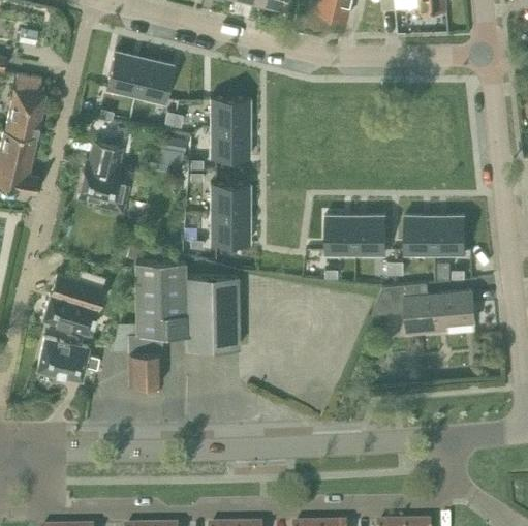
[(261,0),(260,3),(287,10),(289,0),(261,0)]
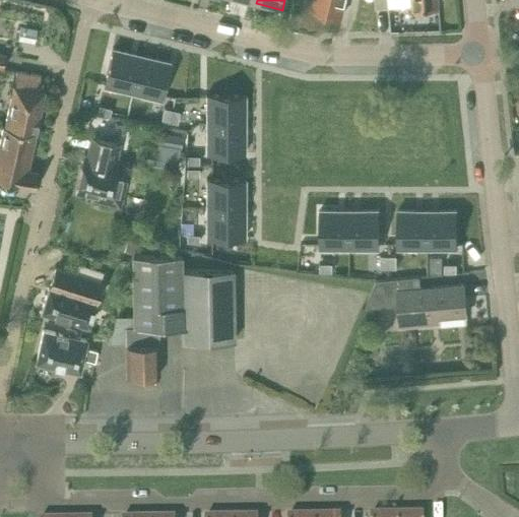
[(317,0),(314,14),(343,21),(348,0),(317,0)]
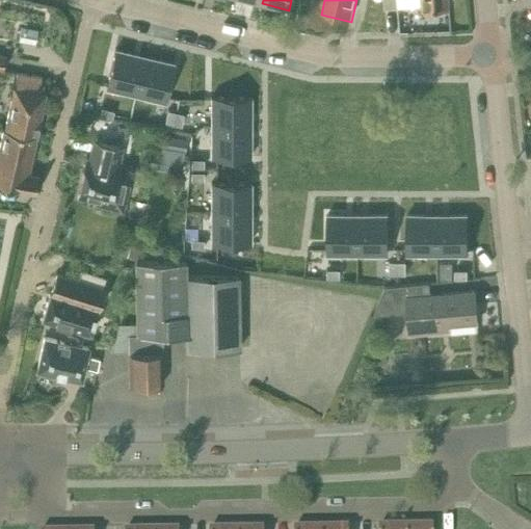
[(452,8),(450,0),(383,0),(386,12),(398,11),(397,0),(422,0),(423,11),(452,8)]
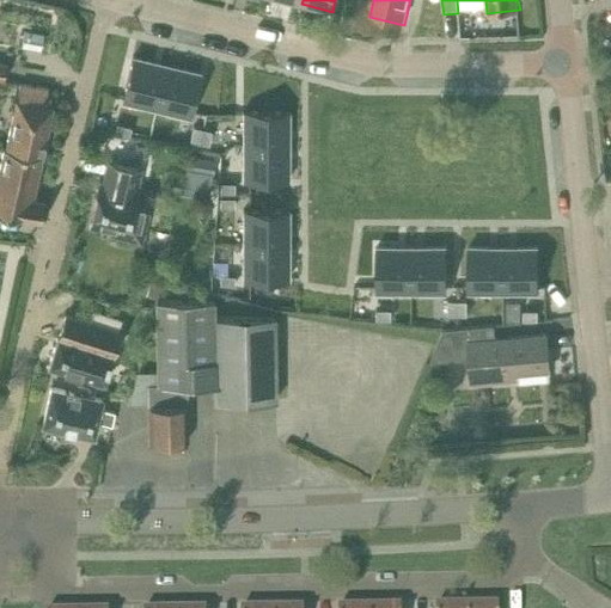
[(30,32),(26,49),(46,53),(49,37),(30,32)]
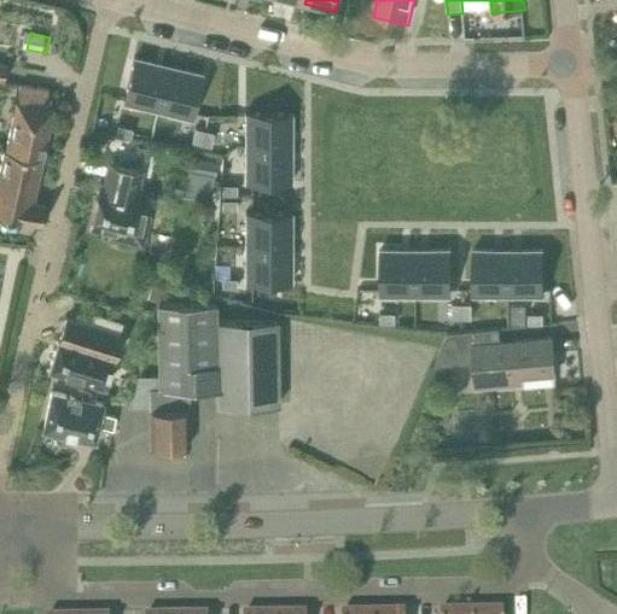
[(169,70),(135,62),(124,106),(159,115),(169,70)]
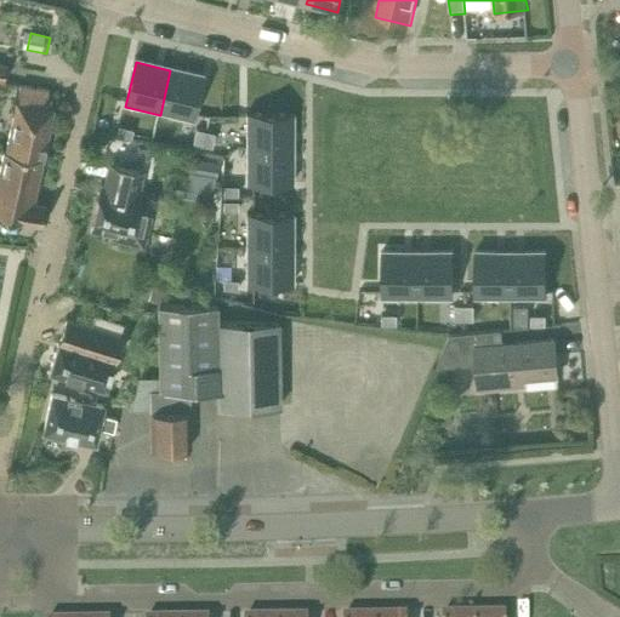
[(204,78),(170,70),(160,115),(194,123),(204,78)]
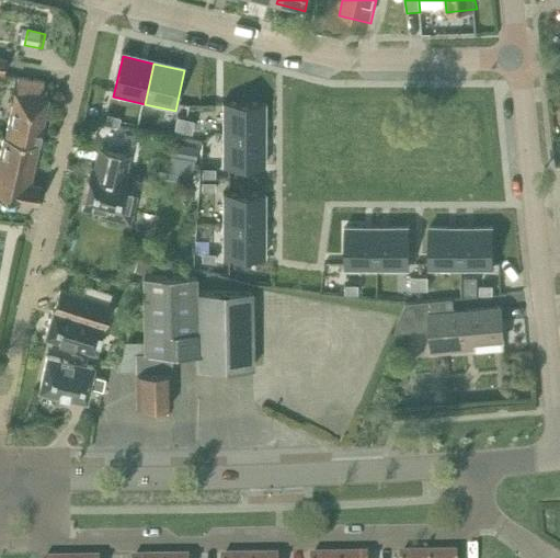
[(15,98),(7,140),(41,147),(49,103),(42,102),(45,88),(21,82),(18,98),(15,98)]
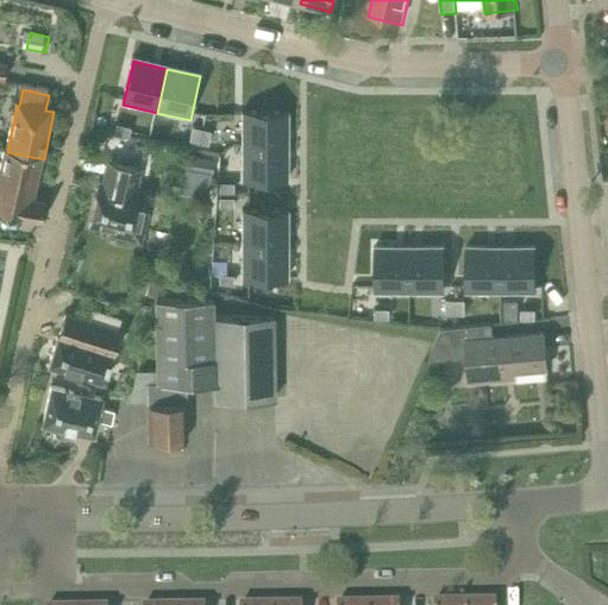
[(288,115),(243,115),(243,150),(288,150),(288,115)]
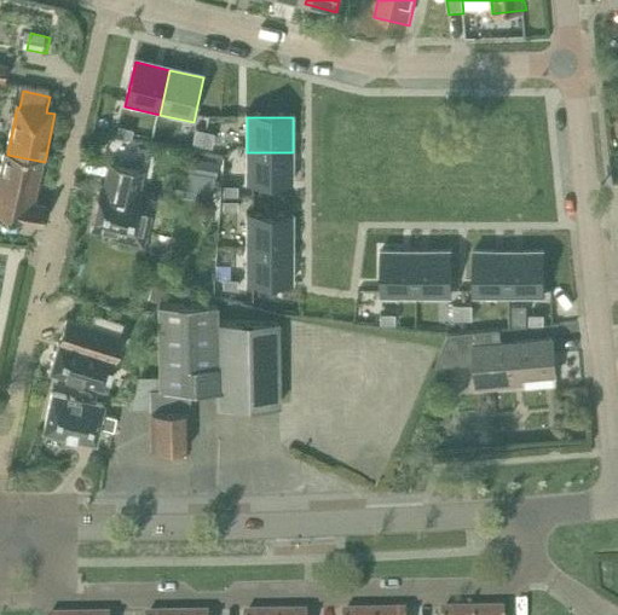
[(120,131),(117,139),(132,143),(134,133),(120,131)]
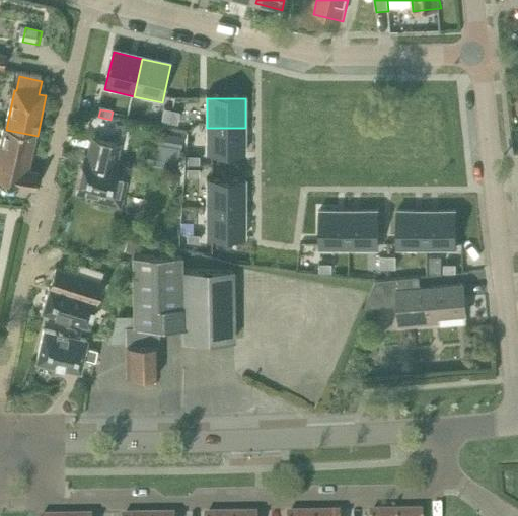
[(172,113),(165,111),(162,123),(170,125),(172,113)]
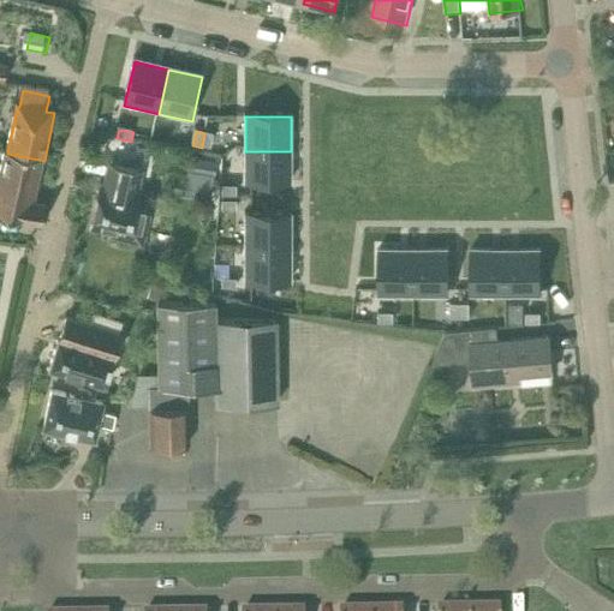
[(204,133),(202,148),(210,150),(214,136),(204,133)]
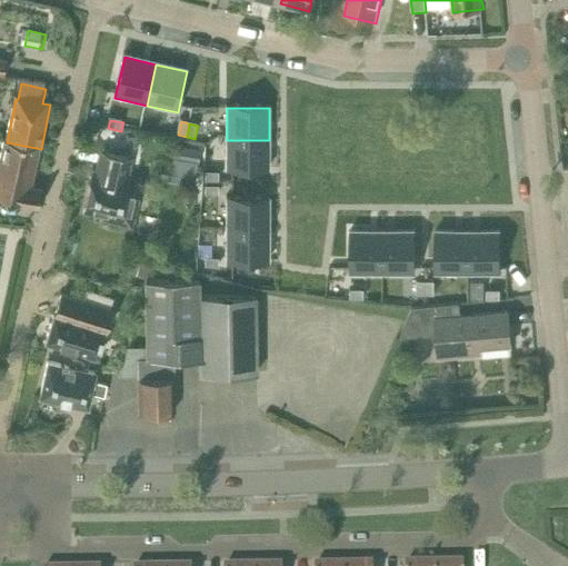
[(269,140),(227,140),(227,172),(269,172),(269,140)]
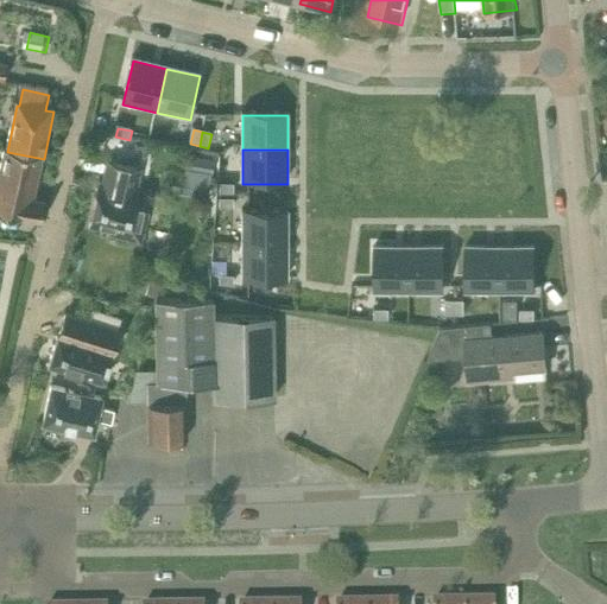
[(44,159),(7,152),(7,154),(4,153),(0,172),(0,217),(43,227),(48,208),(35,205),(44,159)]
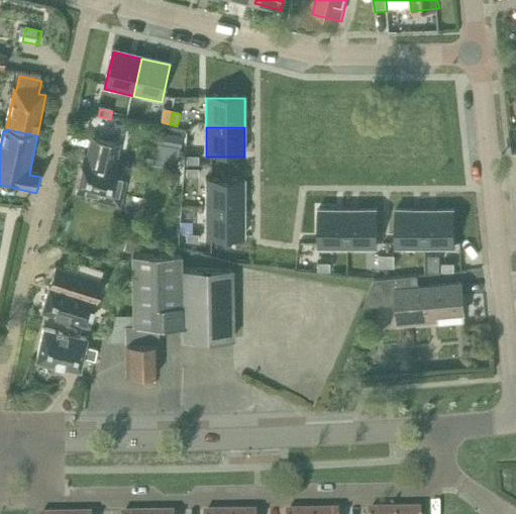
[(124,185),(128,170),(117,167),(121,147),(93,140),(90,156),(91,156),(90,161),(86,160),(77,197),(94,201),(93,204),(120,211),(126,186),(124,185)]
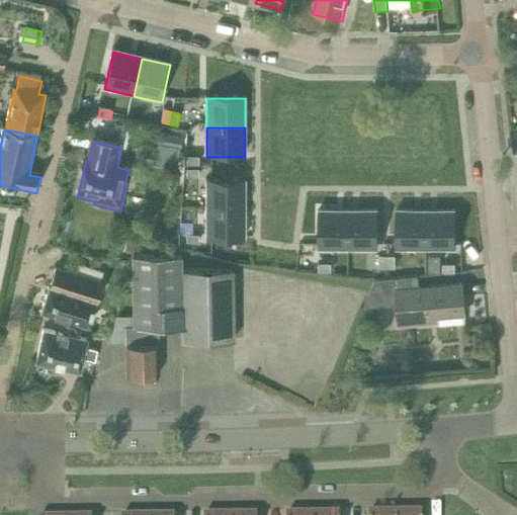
[(187,159),(187,167),(199,167),(199,159),(187,159)]
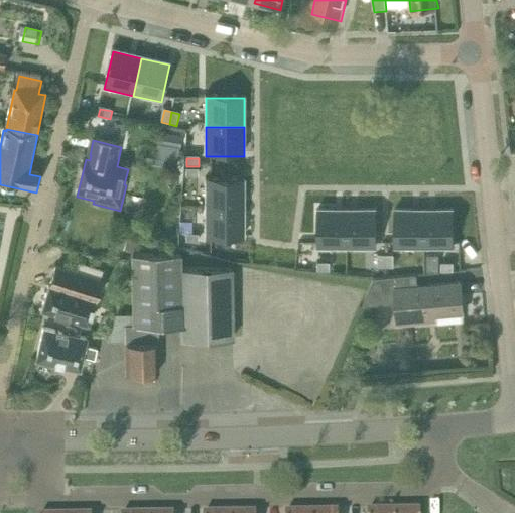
[(186,170),(186,178),(199,178),(199,170),(186,170)]
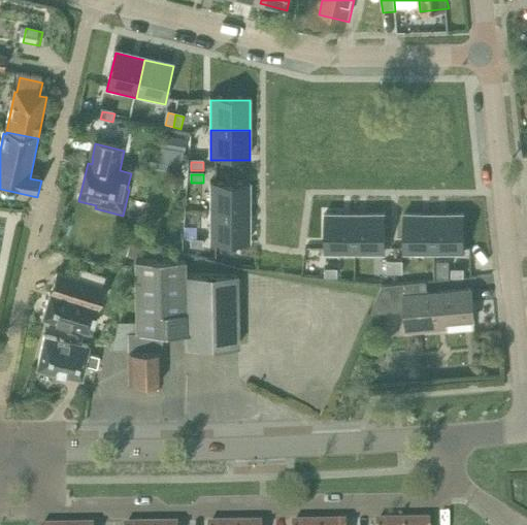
[(250,185),(210,185),(210,215),(250,215),(250,185)]
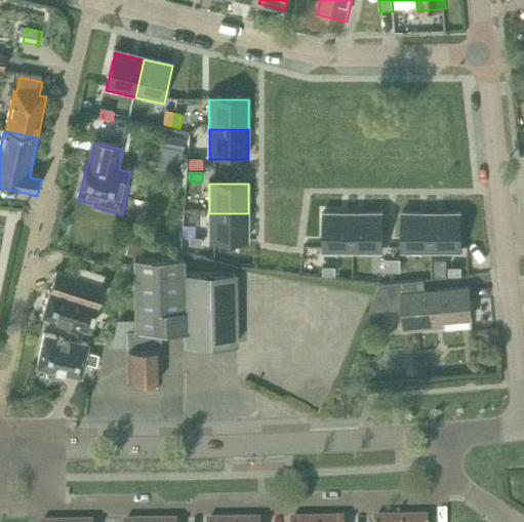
[(248,213),(209,213),(209,243),(248,243),(248,213)]
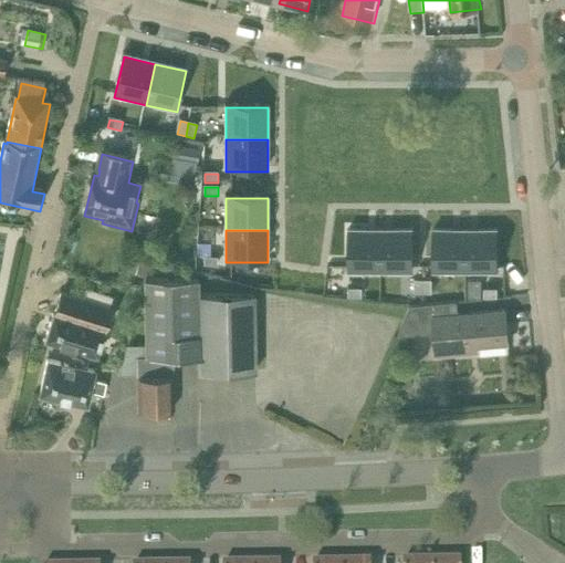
[(382,232),(349,232),(349,273),(382,273),(382,232)]
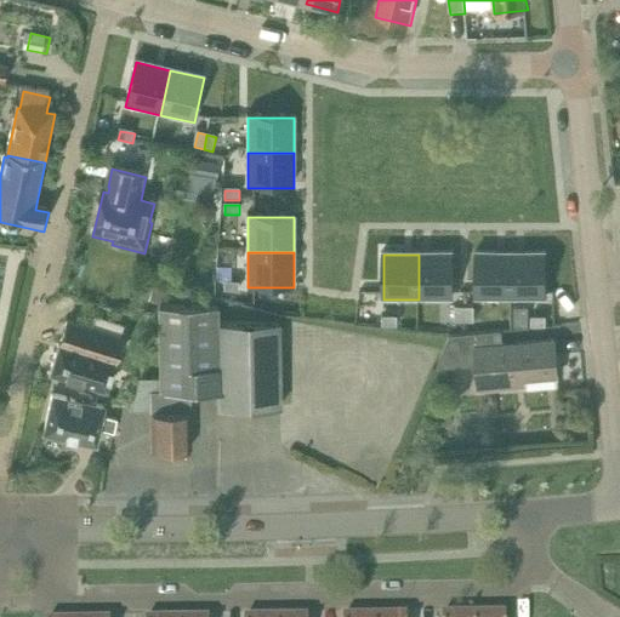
[(454,255),(419,255),(419,300),(454,301),(454,255)]
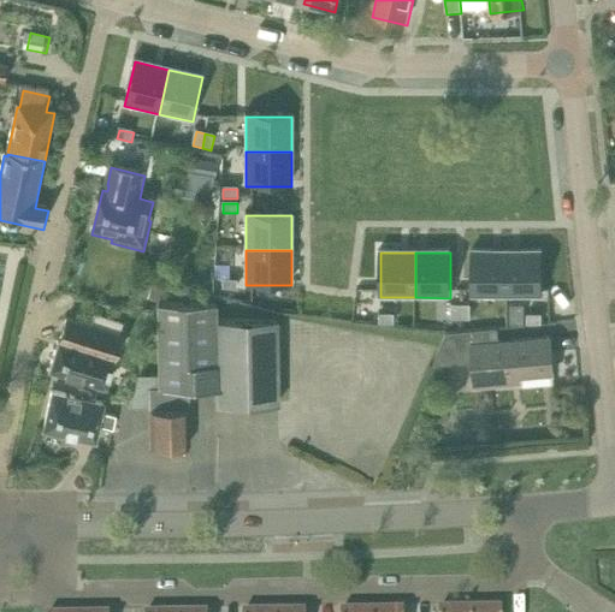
[(508,253),(473,253),(473,297),(508,298),(508,253)]
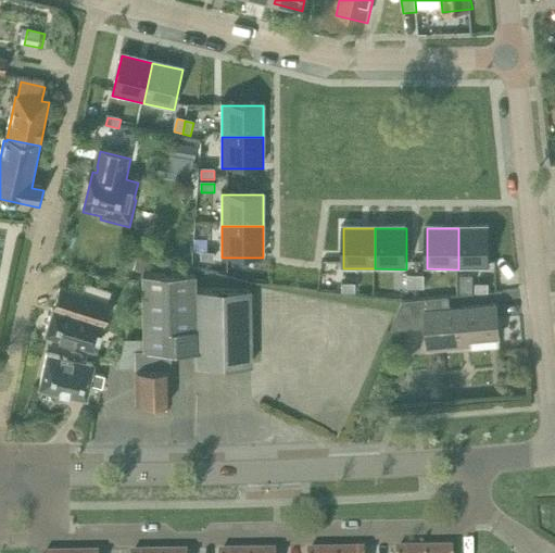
[(490,228),(458,228),(458,269),(490,269),(490,228)]
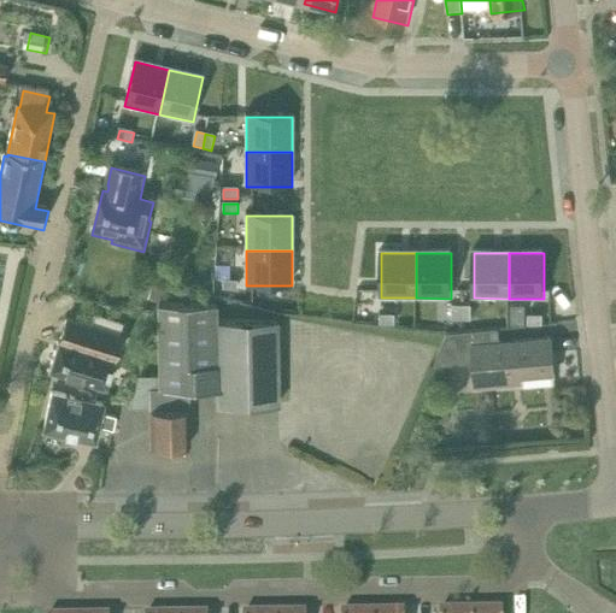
[(223,282),(223,292),(238,292),(238,282),(223,282)]
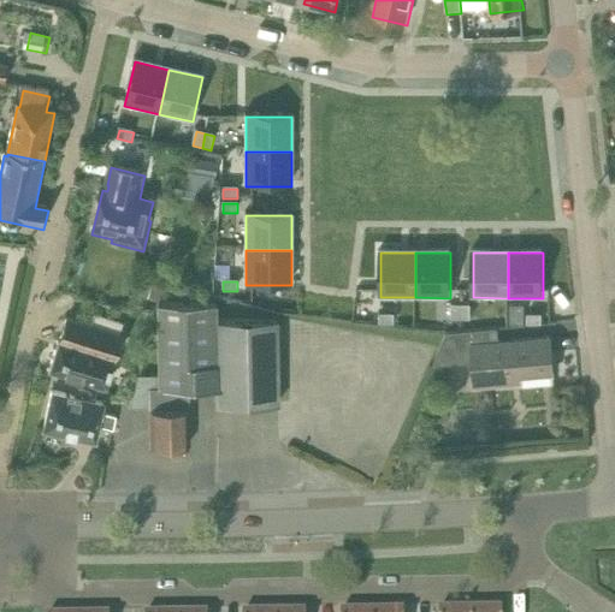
[(451,307),(451,321),(461,321),(461,307),(451,307)]
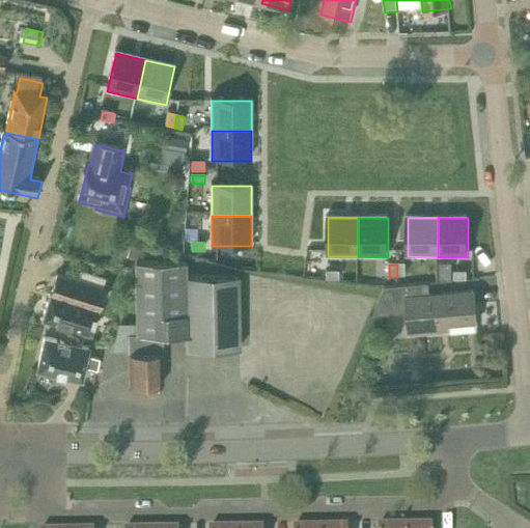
[(406,265),(397,265),(397,277),(406,277),(406,265)]
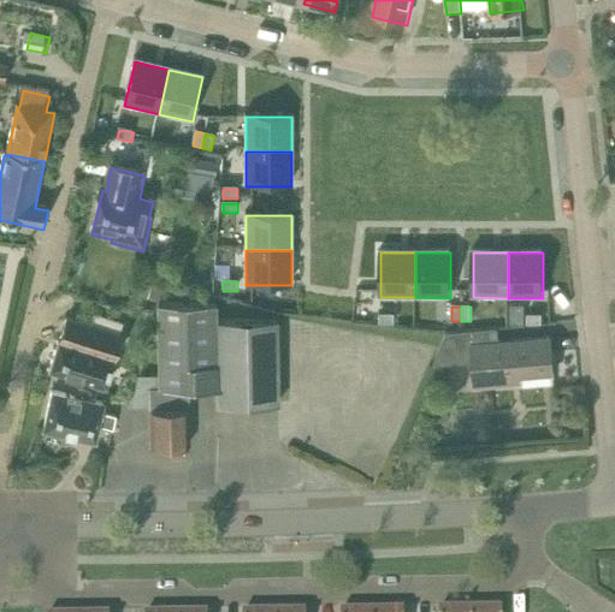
[(160,309),(160,380),(137,380),(128,411),(153,411),(153,450),(190,450),(190,394),(217,394),(217,409),(281,409),(281,325),(219,325),(219,309),(160,309)]
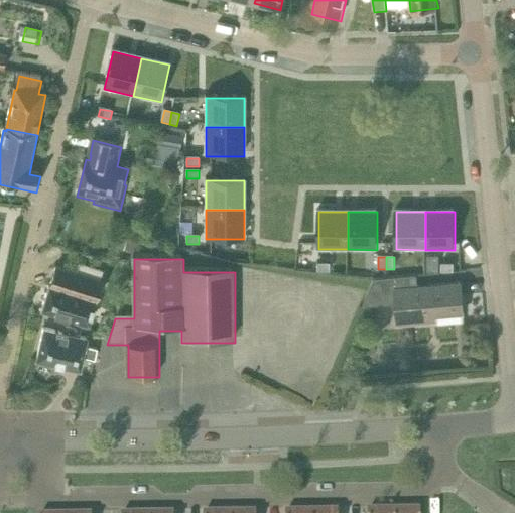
[(331,265),(318,265),(318,273),(331,273),(331,265)]
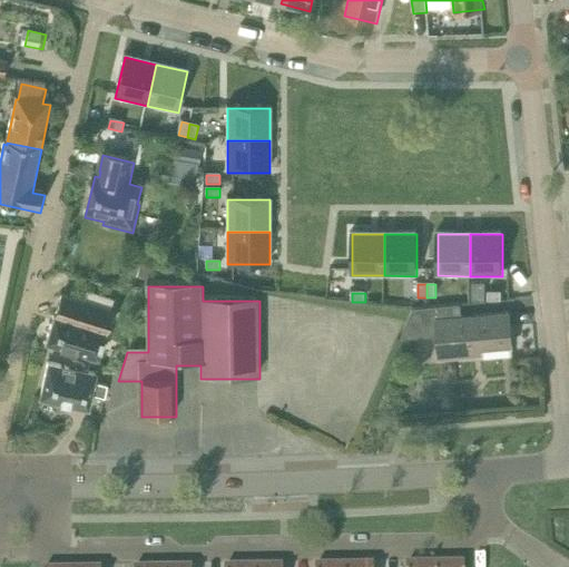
[(502,293),(489,293),(489,302),(502,302),(502,293)]
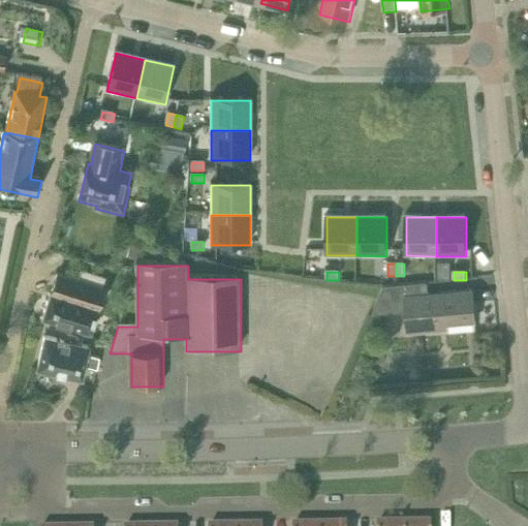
[(105,294),(93,289),(59,279),(45,321),(93,335),(105,294)]
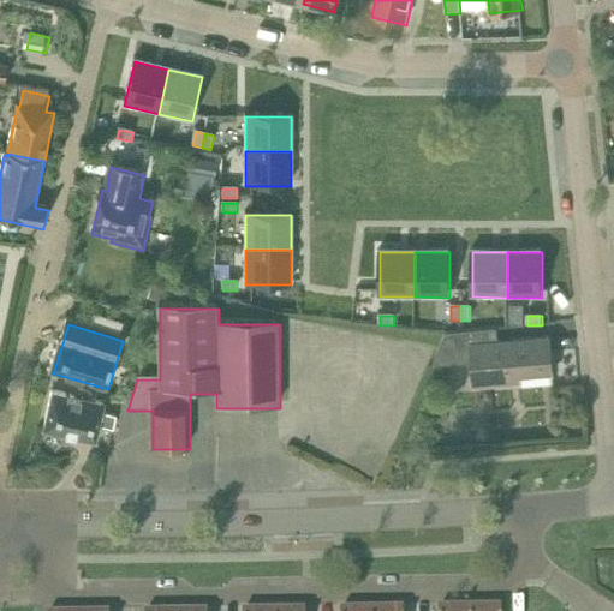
[(549,340),(489,345),(488,331),(443,335),(431,369),(471,365),(474,393),(520,388),(520,381),(553,378),(549,340)]
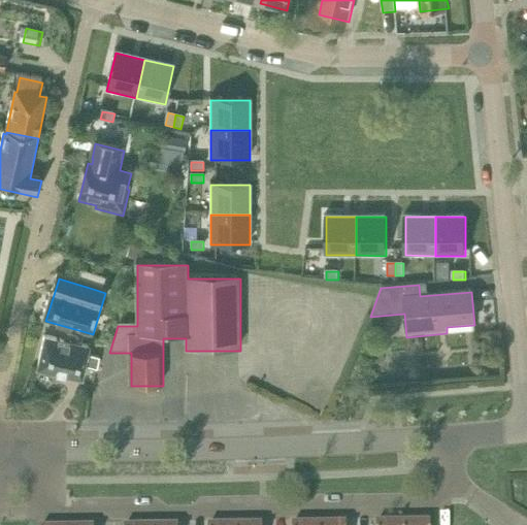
[(83,382),(90,350),(77,347),(79,339),(66,336),(65,345),(45,339),(38,371),(83,382)]
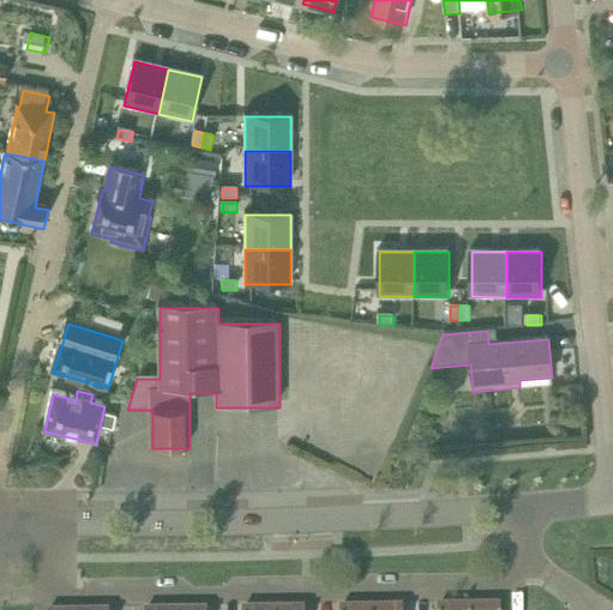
[(104,417),(102,430),(113,433),(116,420),(104,417)]
